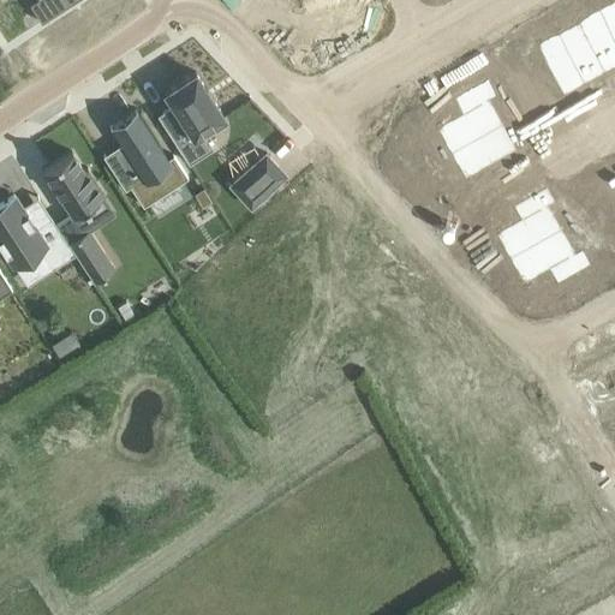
[(34,0),(29,4),(41,22),(69,4),(66,0),(34,0)]
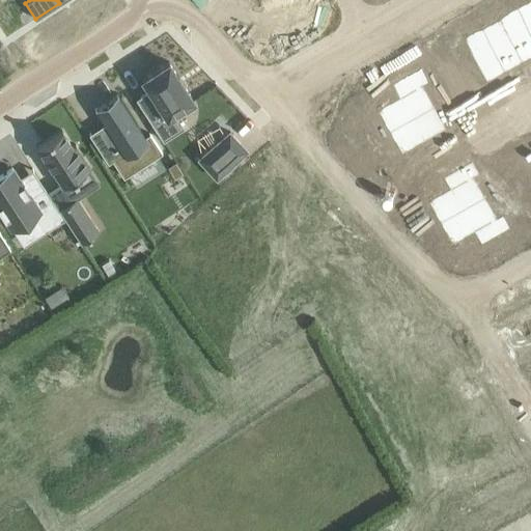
[(530,3),(516,11),(530,37),(530,3)]
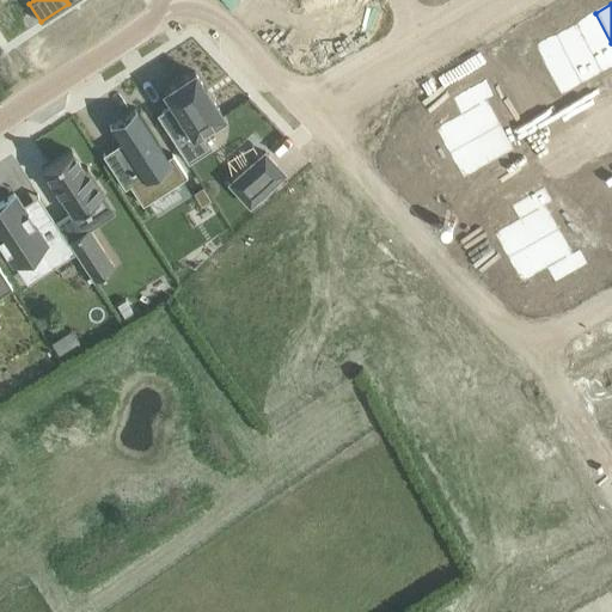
[(611,43),(595,13),(575,25),(594,60),(611,49),(611,43)]
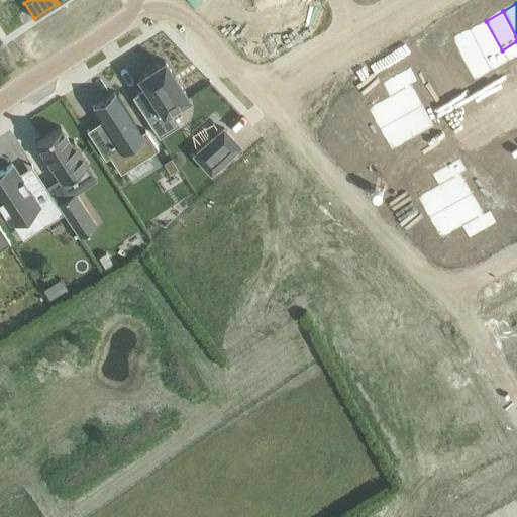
[(486,21),(469,30),(486,60),(502,50),(486,21)]
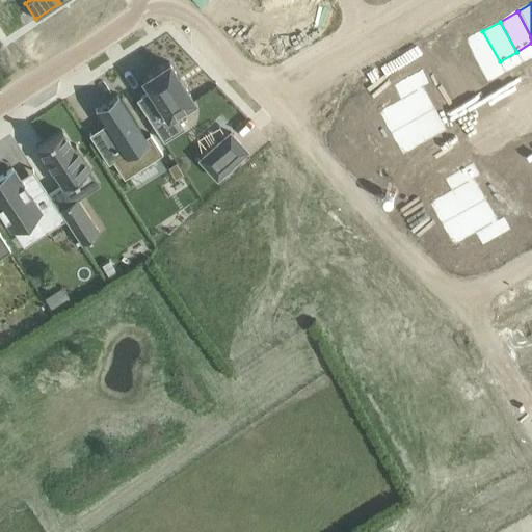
[(482,31),(466,41),(482,72),(500,61),(482,31)]
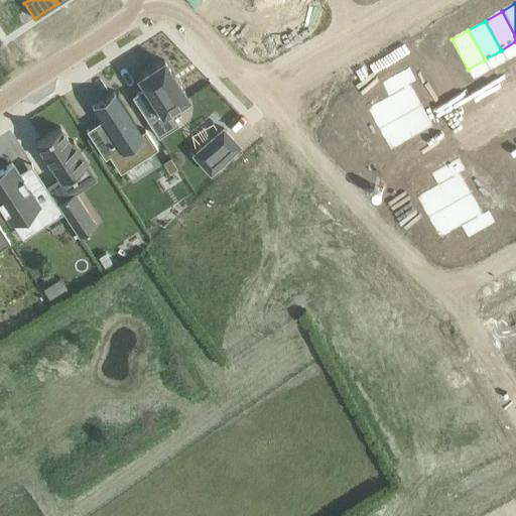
[(146,89),(132,97),(158,136),(177,124),(168,110),(187,97),(178,84),(179,84),(172,74),(163,60),(138,77),(146,89)]
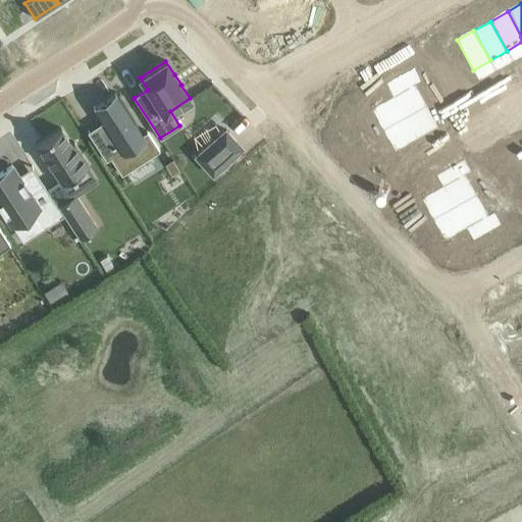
[(460,75),(451,81),(456,90),(465,85),(460,75)]
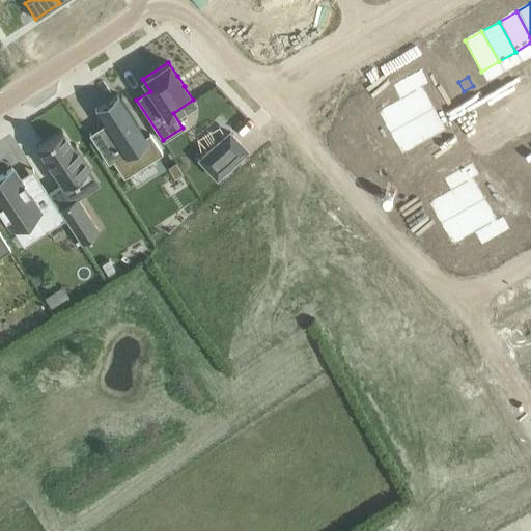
[(473,86),(464,91),(469,101),(478,95),(473,86)]
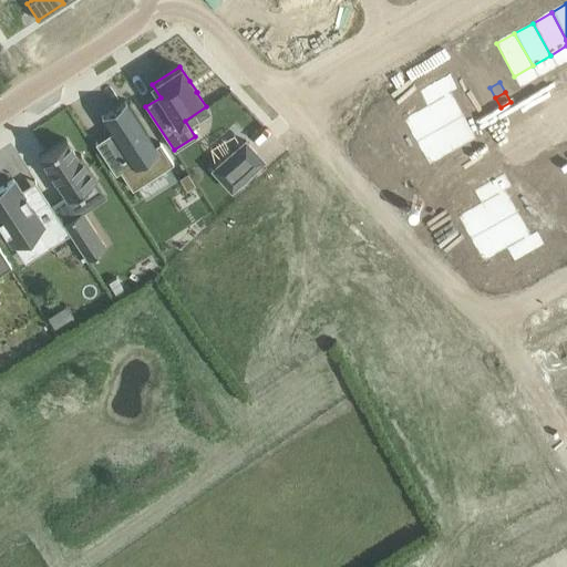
[(440,100),(403,120),(415,142),(452,122),(440,100)]
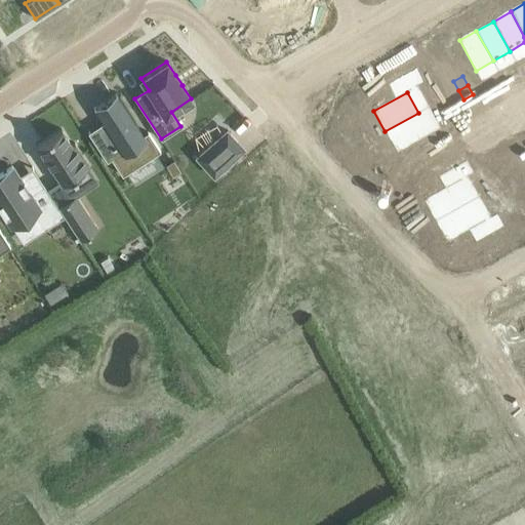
[(524,96),(522,92),(513,97),(518,106),(524,102),(524,96)]
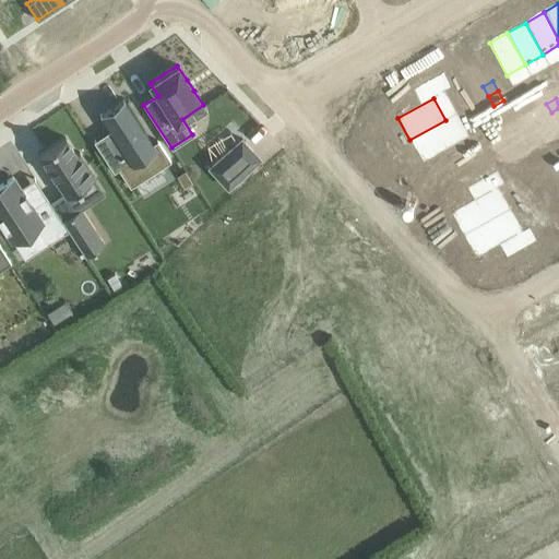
[(95,140),(94,141),(114,171),(118,168),(130,187),(170,161),(157,141),(153,143),(125,99),(122,100),(123,100),(102,115),(102,114),(99,115),(109,131),(113,134),(97,144),(95,140)]
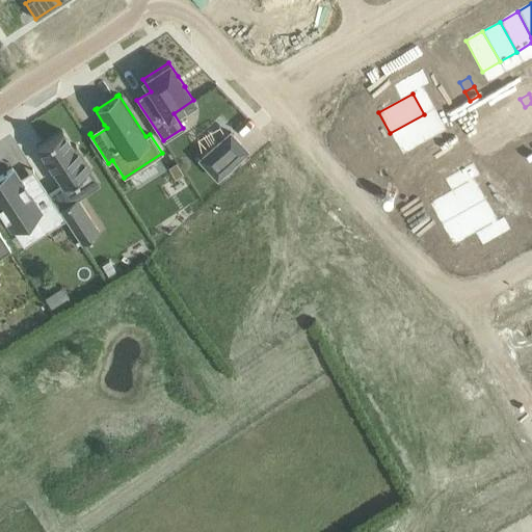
[(520,99),(511,104),(515,112),(525,107),(520,99)]
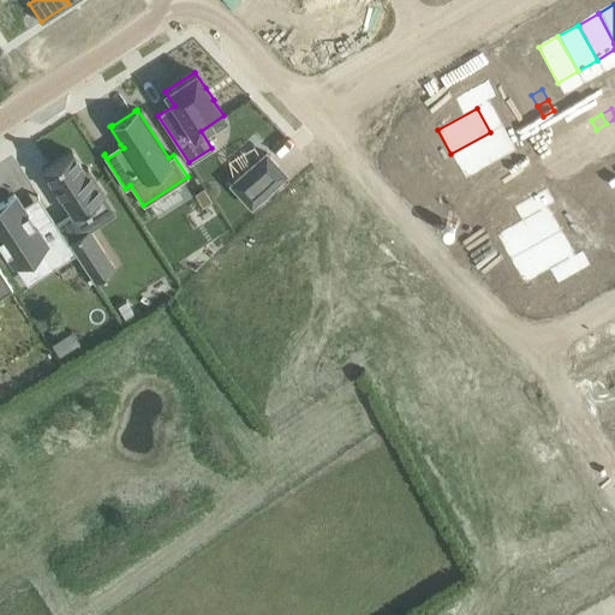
[(490,132),(451,154),(464,178),(503,155),(490,132)]
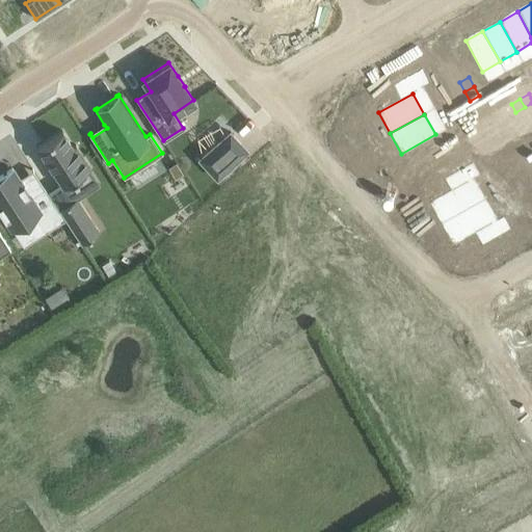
[(62,131),(37,147),(63,186),(64,186),(68,191),(78,184),(75,179),(90,168),(76,145),(73,148),(62,131)]
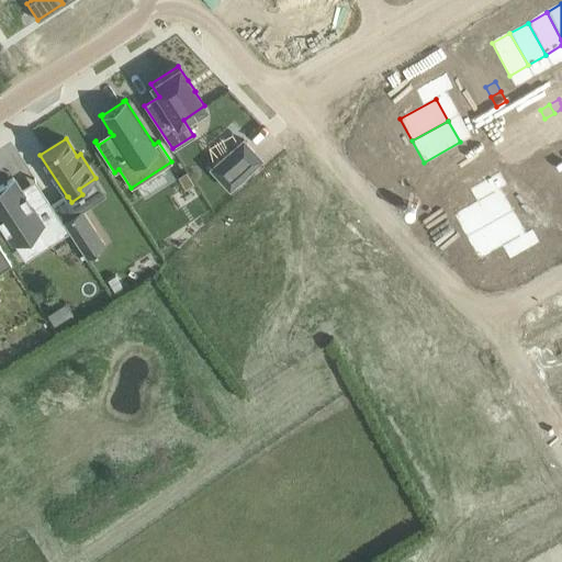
[(243,139),(211,168),(228,188),(260,159),(243,139)]
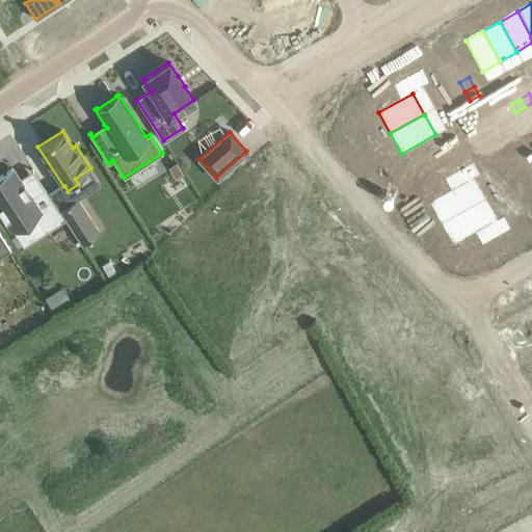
[(175,159),(167,163),(175,176),(182,170),(175,159)]
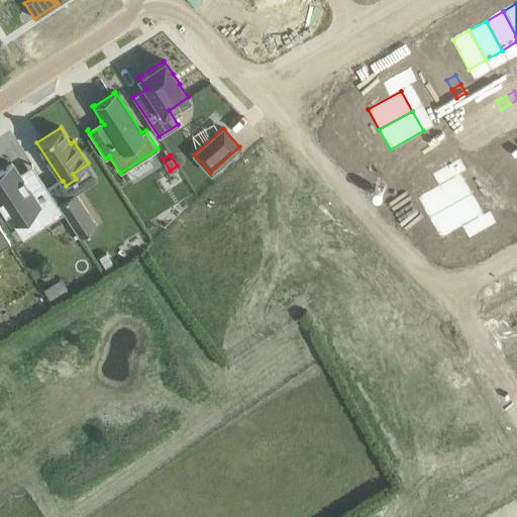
[(504,163),(496,168),(501,177),(509,172),(504,163)]
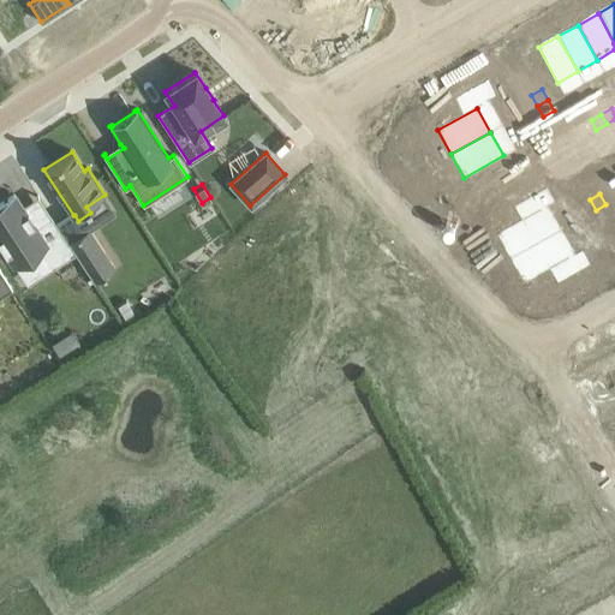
[(15,195),(0,203),(0,244),(13,264),(39,248),(52,269),(75,254),(67,242),(51,216),(35,227),(33,224),(34,224),(27,212),(25,212),(22,207),(15,195)]
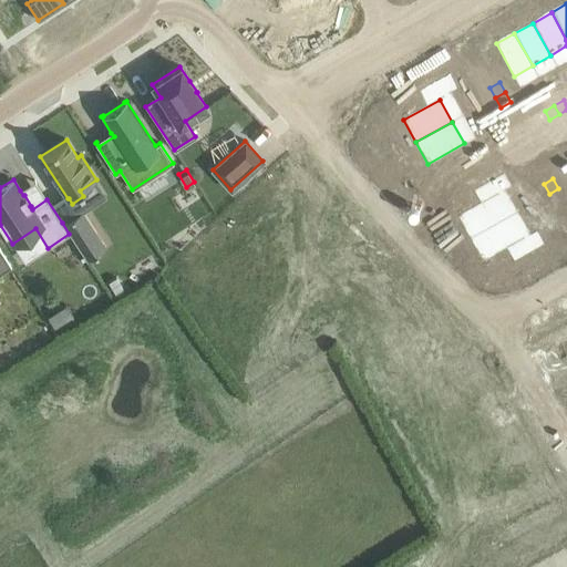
[(558,188),(549,194),(555,204),(564,198),(558,188)]
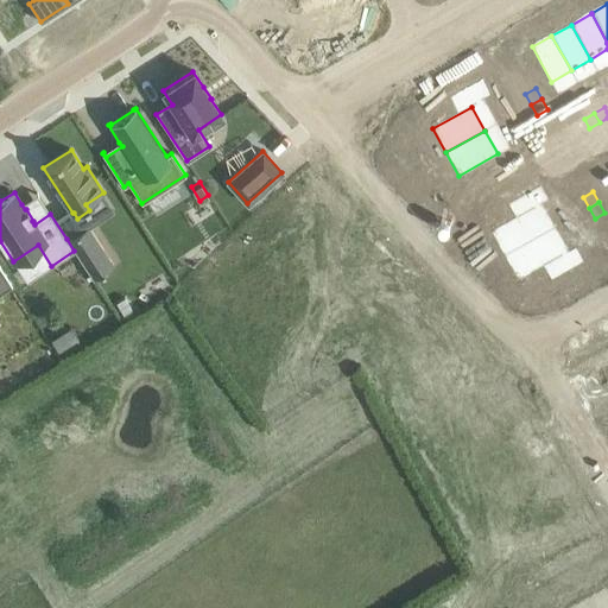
[(530,210),(491,232),(504,255),(543,234),(530,210)]
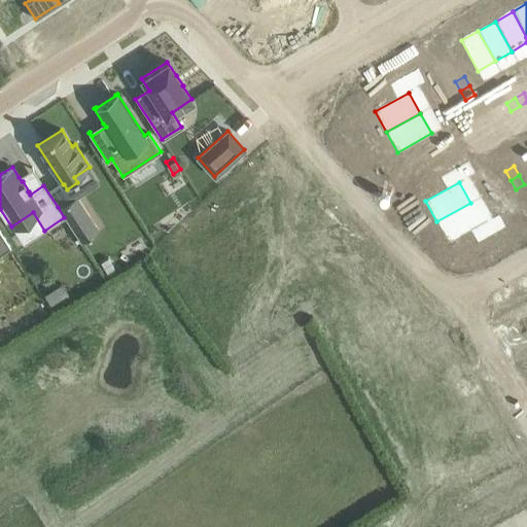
[(75,197),(58,207),(64,217),(80,242),(98,231),(75,197)]
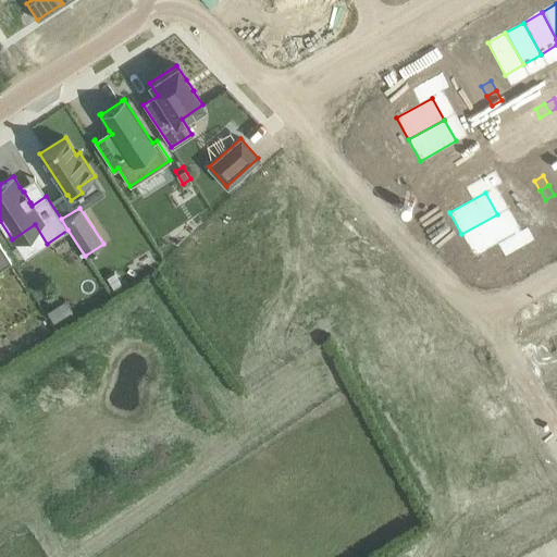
[(497,214),(461,234),(473,256),(509,236),(497,214)]
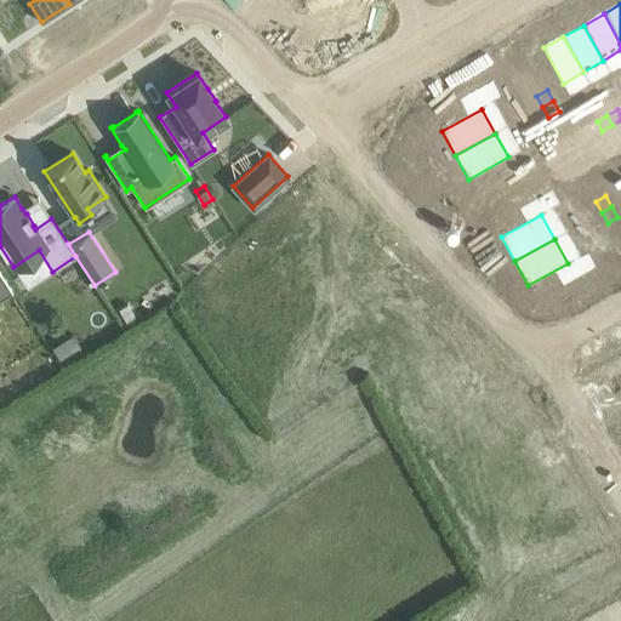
[(0,315),(16,306),(0,280),(0,315)]
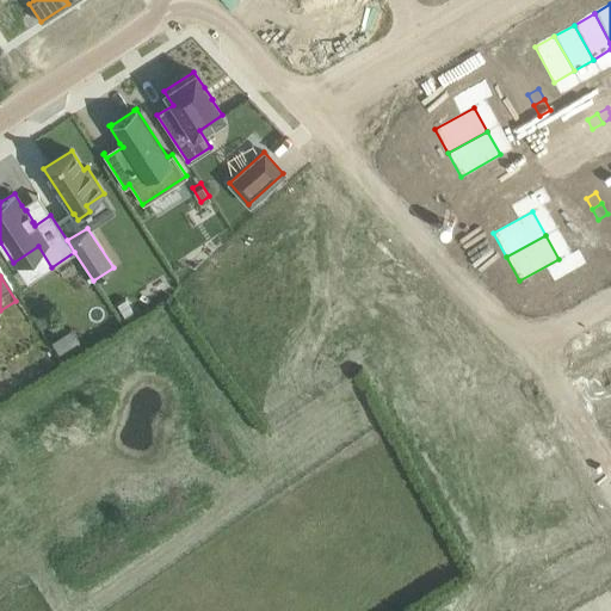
[(72,329),(51,341),(59,355),(60,353),(80,341),(72,329)]
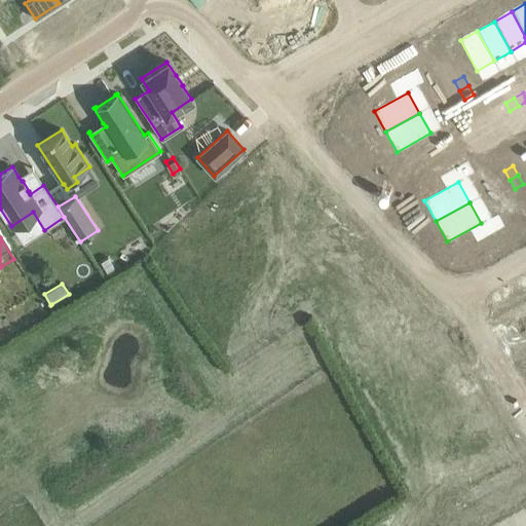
[(472,400),(460,379),(426,398),(438,418),(472,400)]
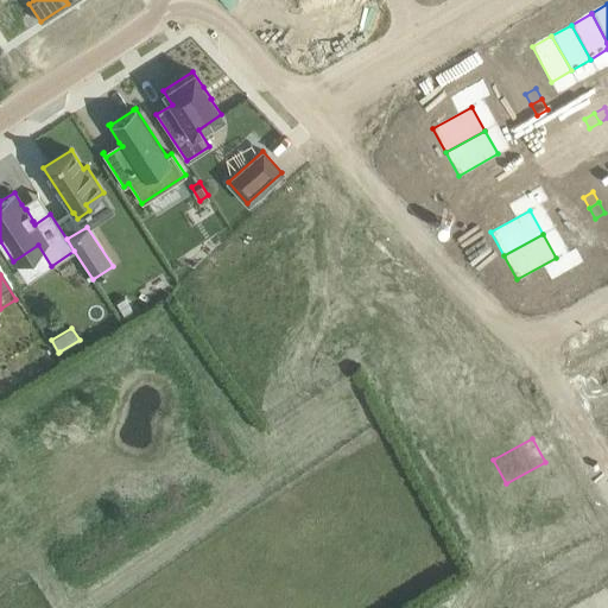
[(558,485),(545,462),(506,483),(520,507),(558,485)]
